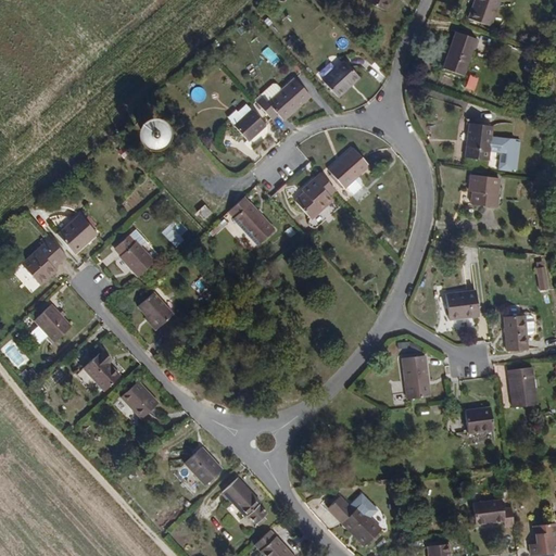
[(389,12),(393,0),(366,0),(366,1),(389,12)]
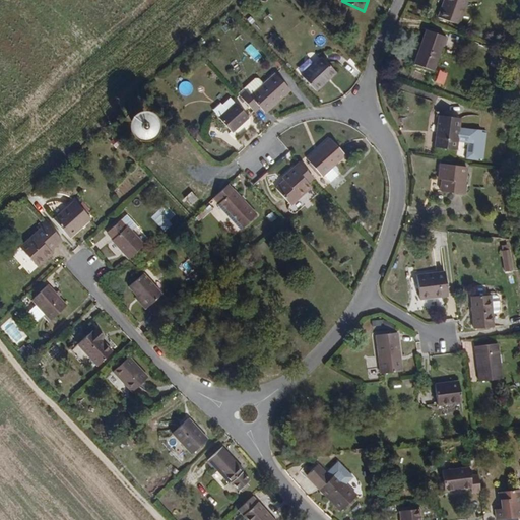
[(456,28),(464,3),(455,0),(443,0),(437,21),(456,28)]
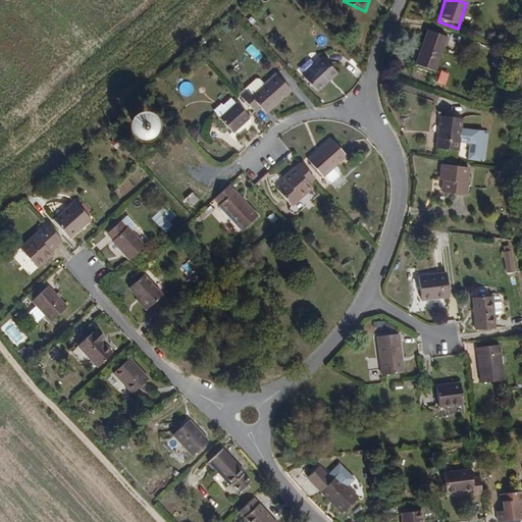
[(436,76),(448,43),(426,37),(416,69),(436,76)]
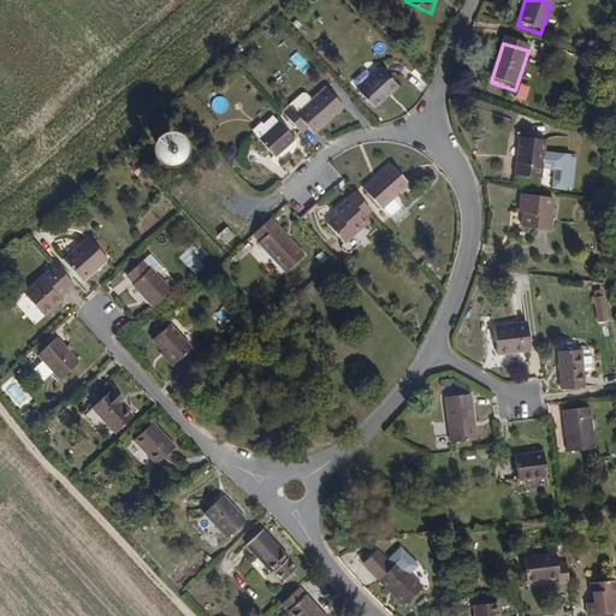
[(397,87),(380,67),(357,88),(374,107),(397,87)]
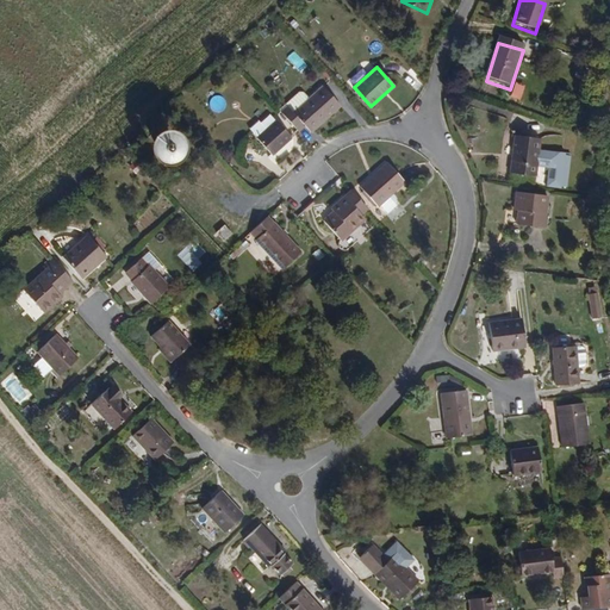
[(315,132),(341,107),(323,88),(312,98),(290,119),(300,131),(307,125),(315,132)]
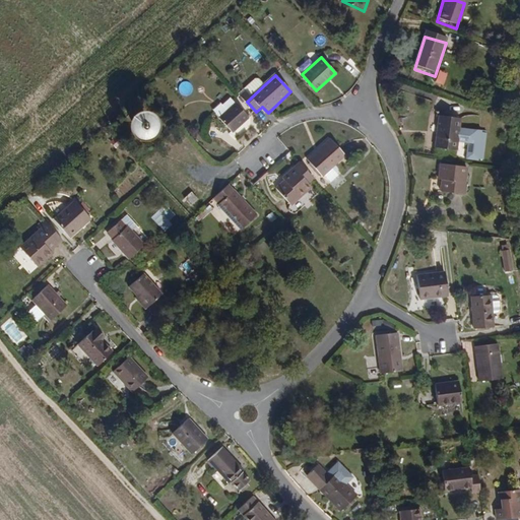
[(247,102),(266,83),(262,77),(257,78),(240,93),(247,102)]
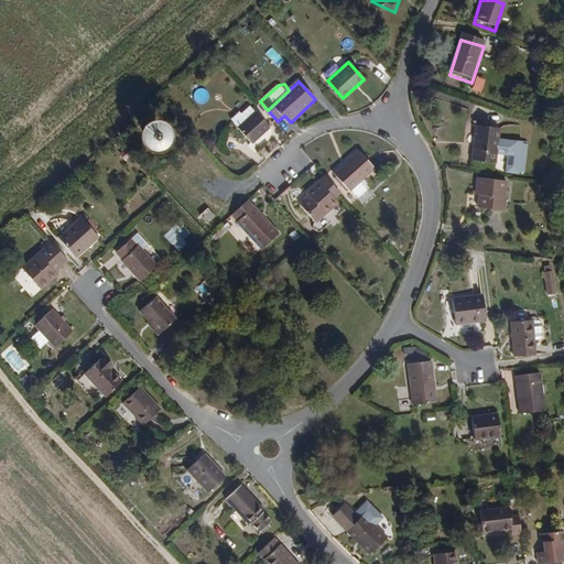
[(271,129),(256,111),(239,127),(256,143),(271,129)]
